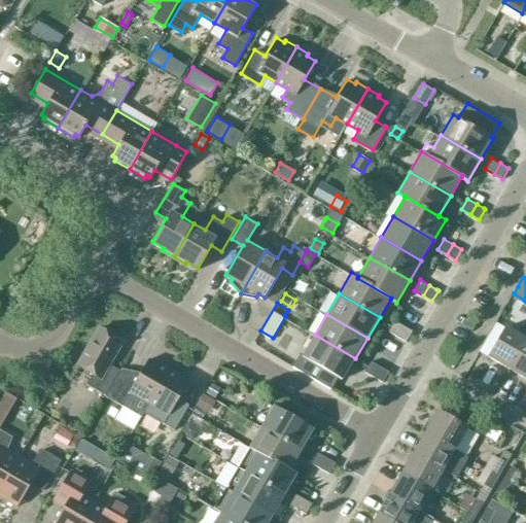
[(399,336),(406,325),(396,320),(390,330),(399,336)]
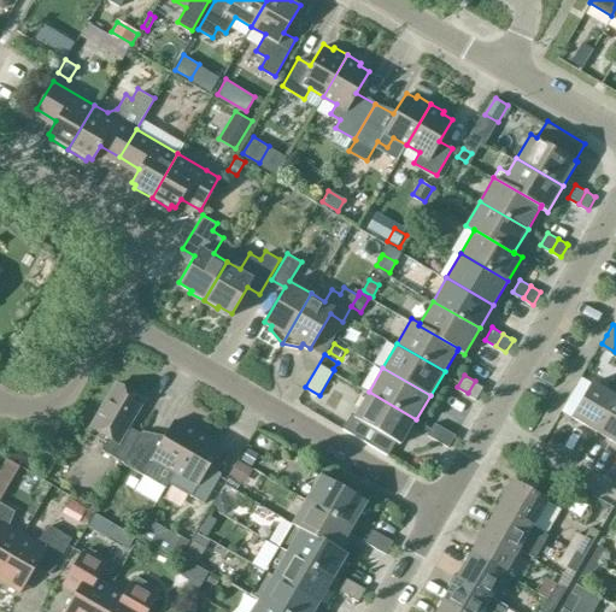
[(615,376),(608,388),(593,380),(573,415),(598,429),(615,398),(615,376)]
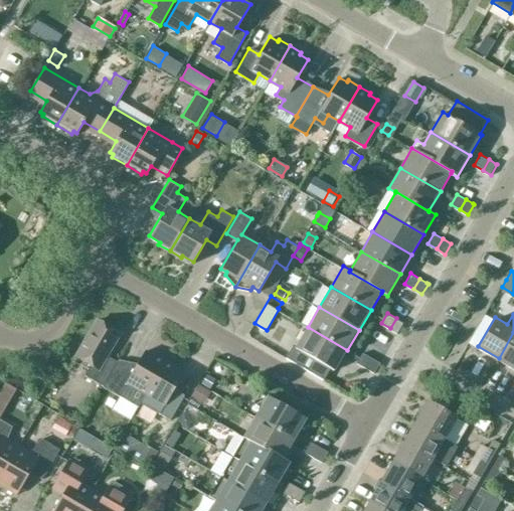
[(404,323),(403,322),(396,318),(390,328),(398,333),(404,323)]
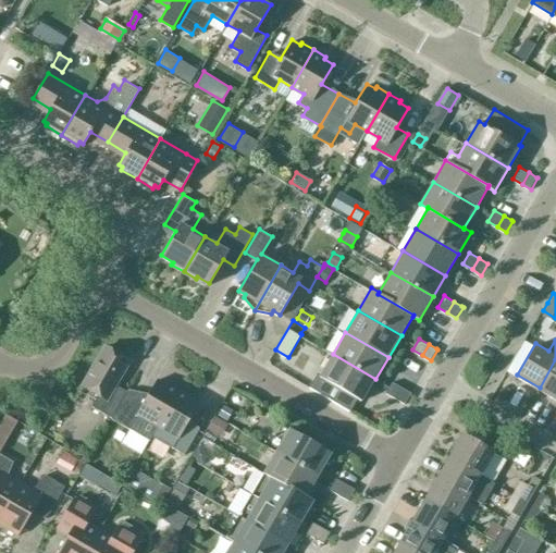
[(106,345),(83,384),(99,393),(93,405),(112,416),(127,390),(115,383),(130,359),(106,345)]
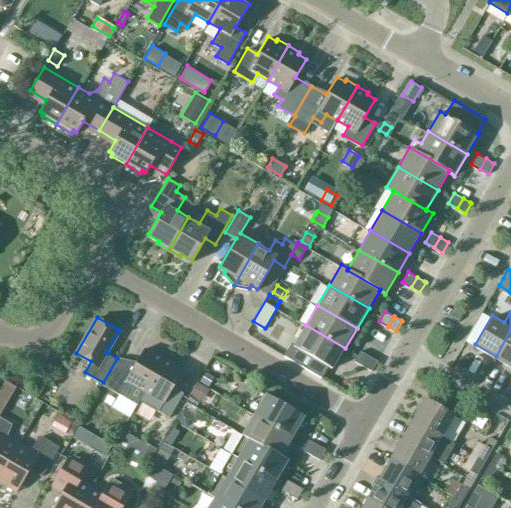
[(345,348),(306,325),(288,356),(284,354),(284,355),(323,378),(324,376),(321,375),(327,365),(333,368),(345,348)]
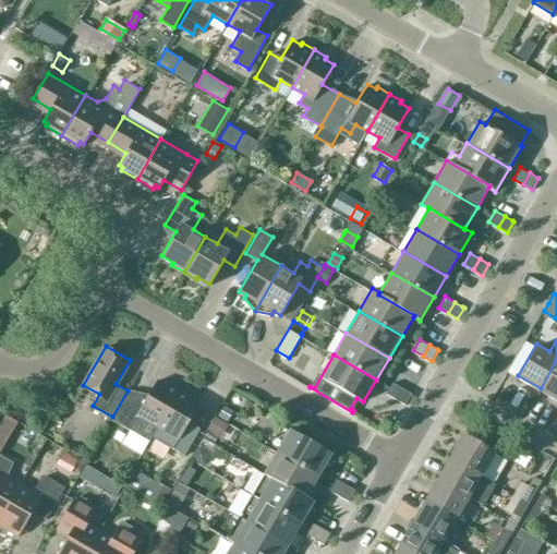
[(556,360),(541,388),(556,397),(556,360)]
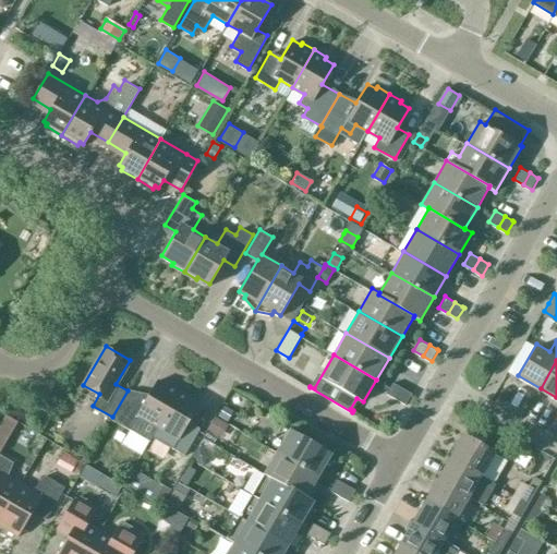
[(153,435),(180,388),(168,382),(167,384),(157,378),(146,398),(129,388),(128,390),(112,417),(150,438),(153,435)]
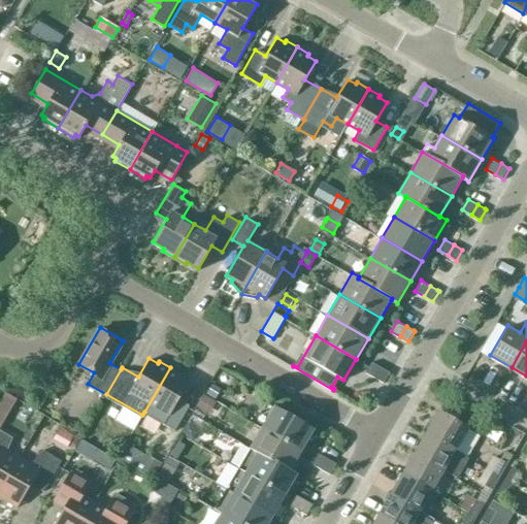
[(376,378),(383,367),(373,361),(367,372),(376,378)]
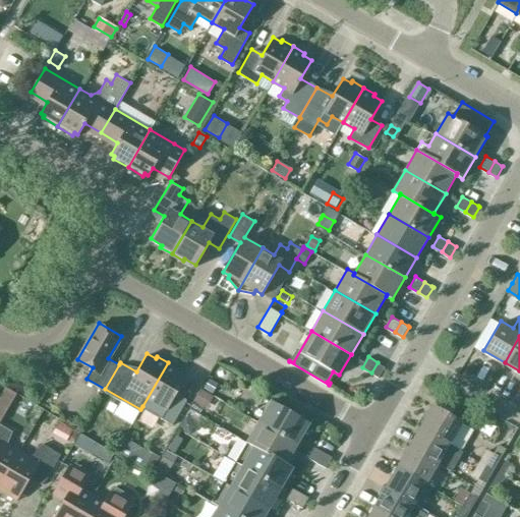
[(168,362),(142,406),(172,423),(186,400),(175,394),(186,377),(177,371),(179,369),(168,362)]
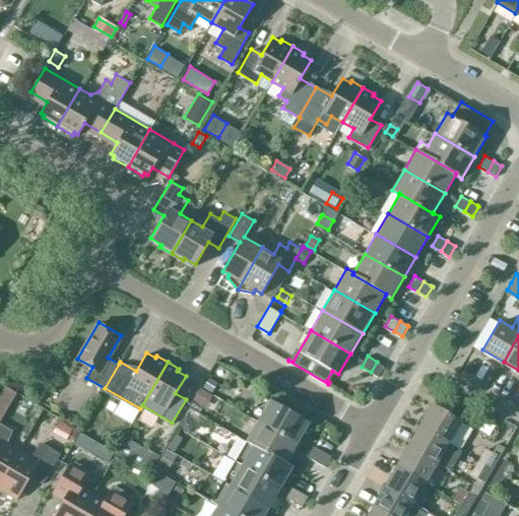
[(386,367),(384,366),(377,362),(371,372),(380,377),(386,367)]
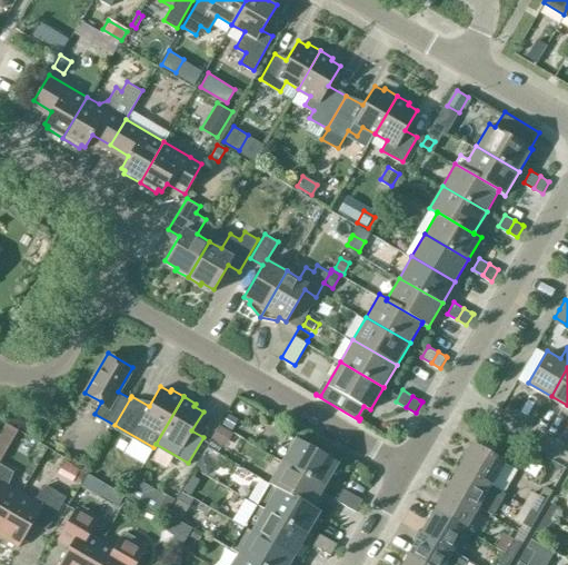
[(229,412),(223,420),(232,426),(239,417),(229,412)]
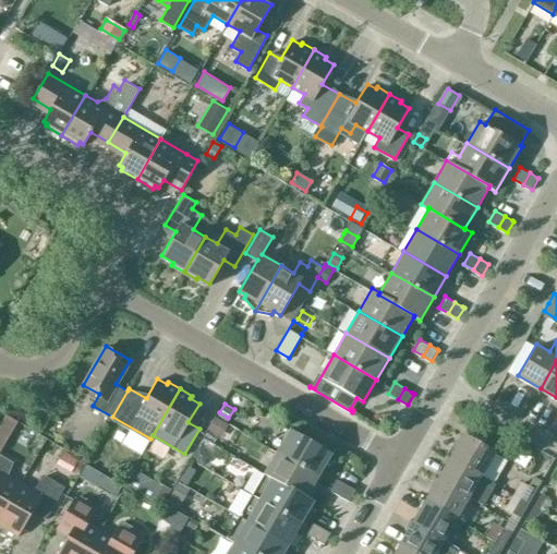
[(5,412),(1,420),(13,428),(19,420),(5,412)]
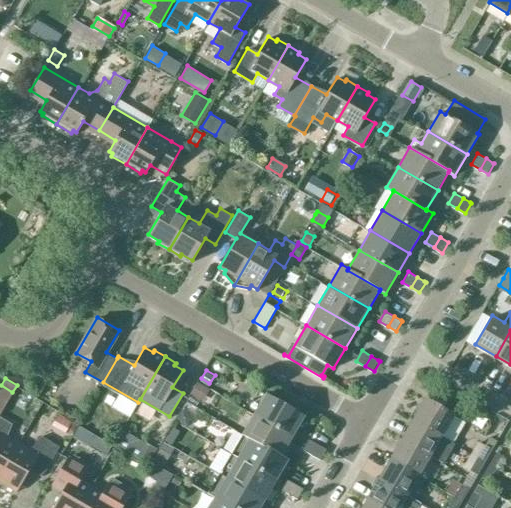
[(203,400),(211,387),(199,380),(191,393),(203,400)]
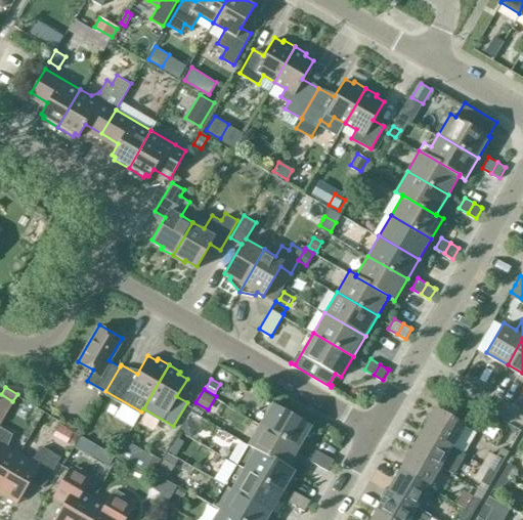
[(260,423),(299,445),(311,425),(272,401),(260,423)]
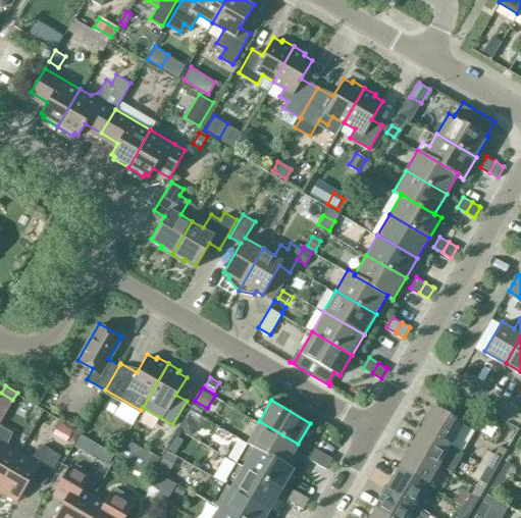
[(434,406),(422,426),(452,444),(461,450),(473,428),(434,406)]
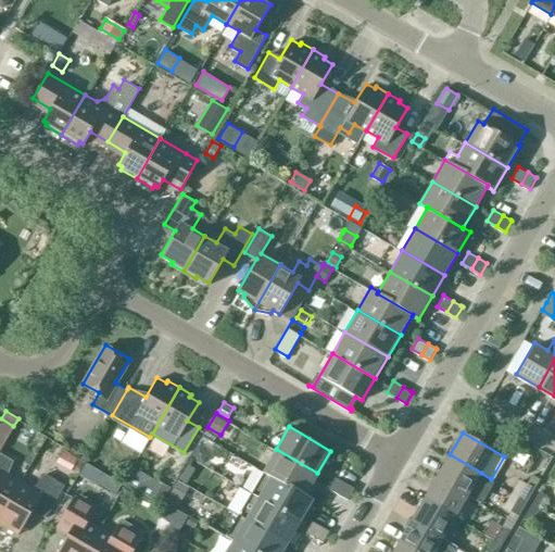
[(223,467),(229,443),(214,439),(207,463),(223,467)]
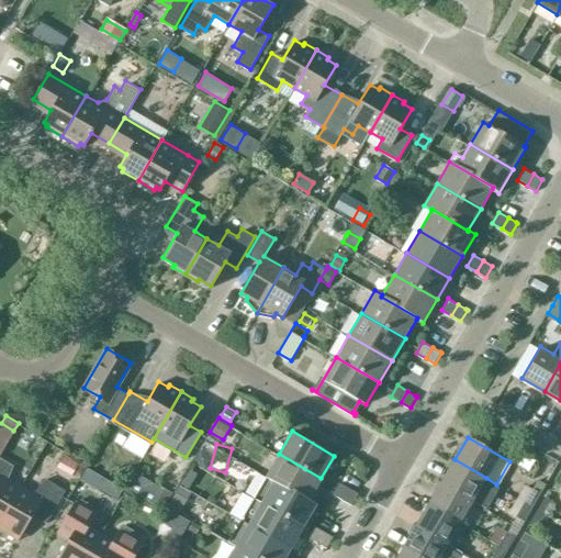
[(212,454),(201,447),(194,459),(205,466),(212,454)]
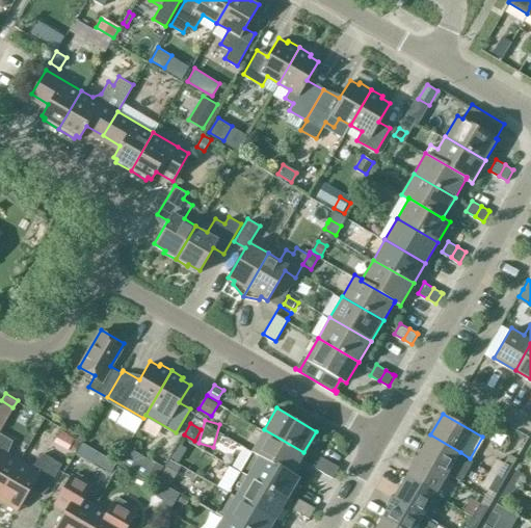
[(292,473),(292,472),(303,452),(264,429),(253,450),(292,473)]
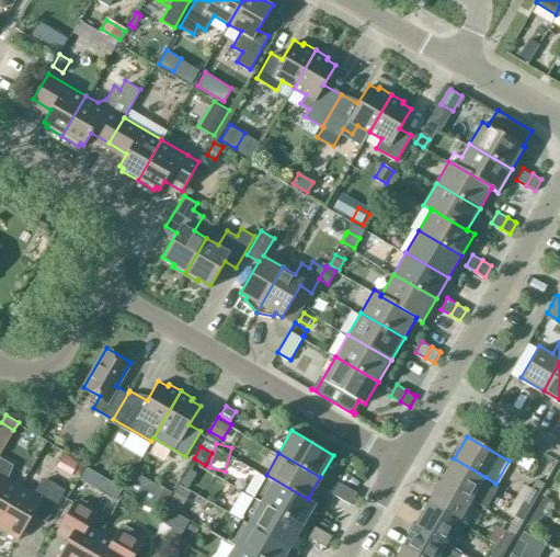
[(13,463),(0,455),(0,520),(21,485),(8,478),(13,463)]
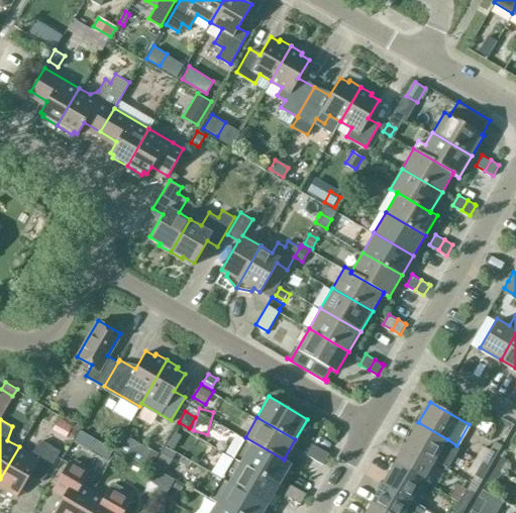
[(459,446),(447,439),(418,422),(406,442),(435,459),(448,467),(459,446)]
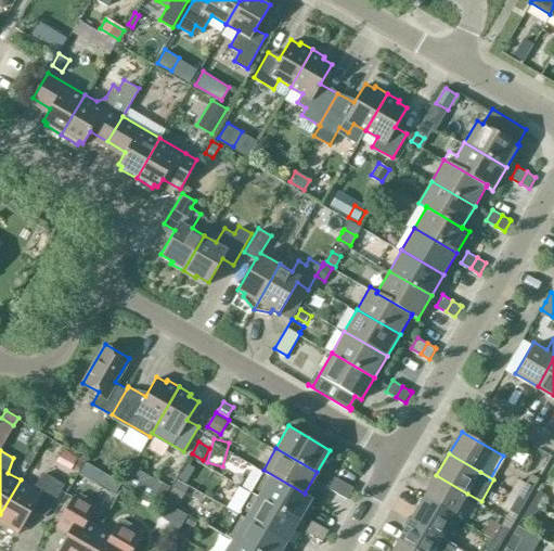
[(78,455),(74,462),(79,465),(85,458),(78,455)]
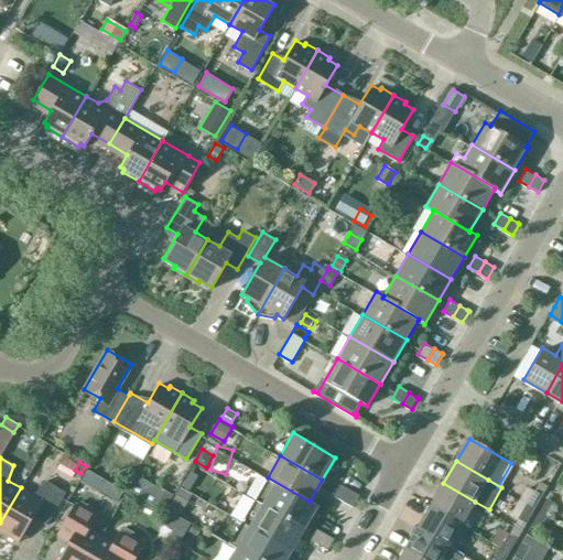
[(104,477),(88,469),(82,482),(96,490),(104,477)]
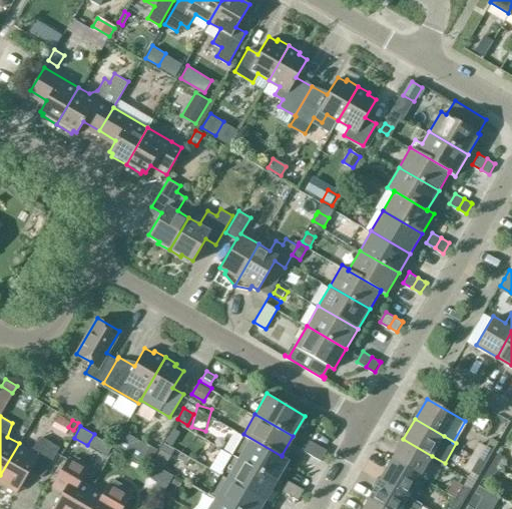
[(172,426),(165,440),(171,444),(179,431),(172,426)]
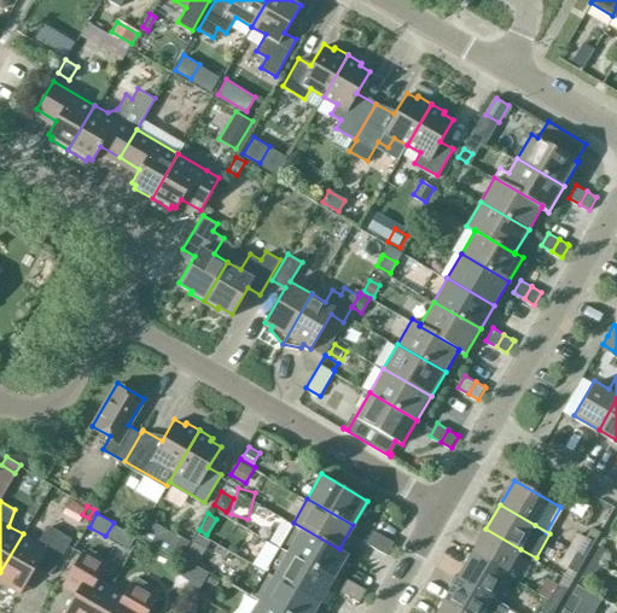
[(348,553),(339,548),(339,549),(294,523),(279,547),(333,578),(348,553)]
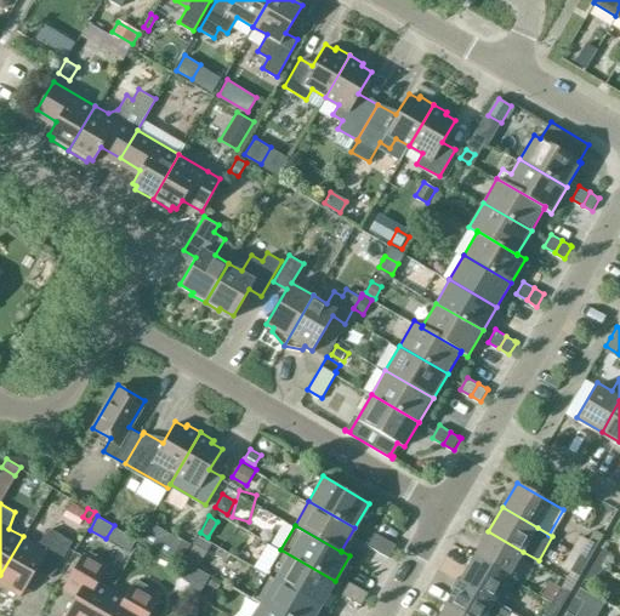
[(596,526),(590,539),(598,543),(604,534),(604,532),(596,526)]
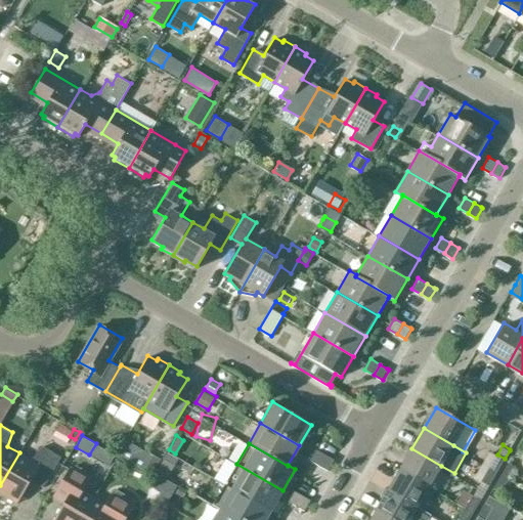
[(19,452),(0,485),(0,491),(17,502),(34,474),(46,481),(61,456),(42,445),(31,460),(19,452)]
